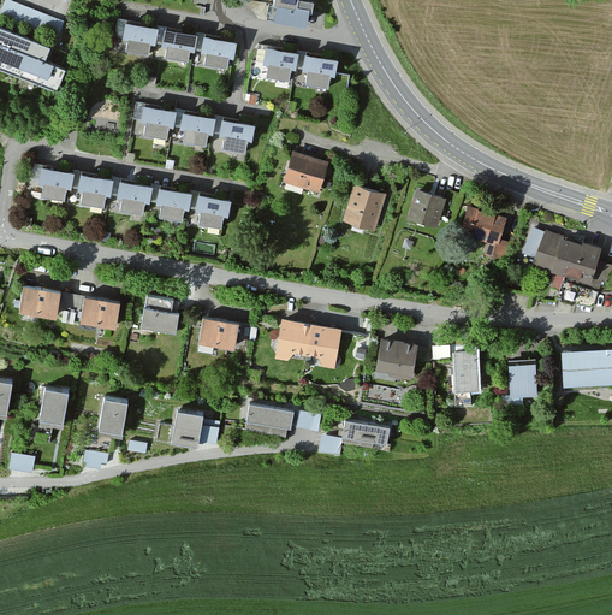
[(9,0),(5,9),(63,30),(67,17),(23,0),(9,0)]
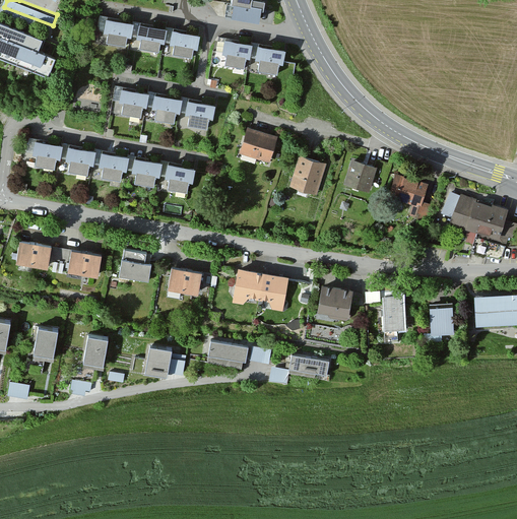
[(229,0),(228,5),(231,5),(229,16),(255,20),(256,10),(260,11),(261,2),(249,0),(229,0)]
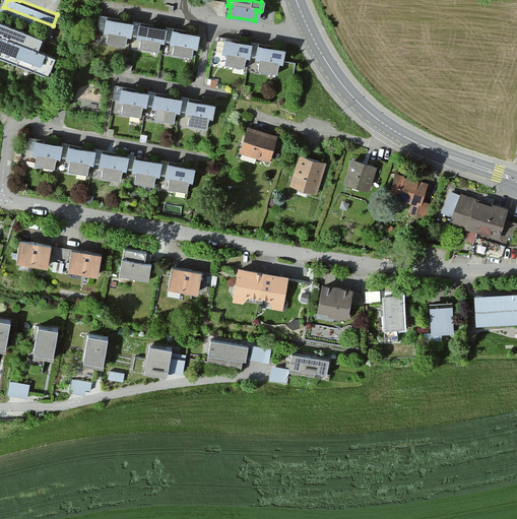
[(131,37),(133,22),(123,21),(106,19),(105,33),(109,34),(108,44),(127,46),(128,37),(131,37)]
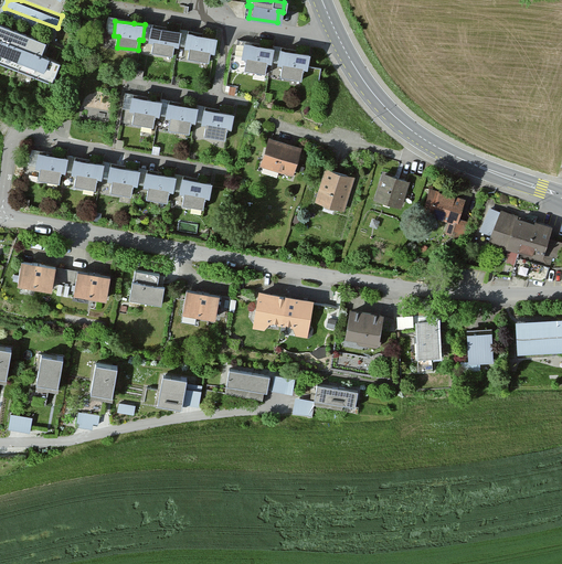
[(7,30),(0,28),(0,64),(50,83),(57,63),(50,61),(39,56),(43,43),(29,38),(7,30)]
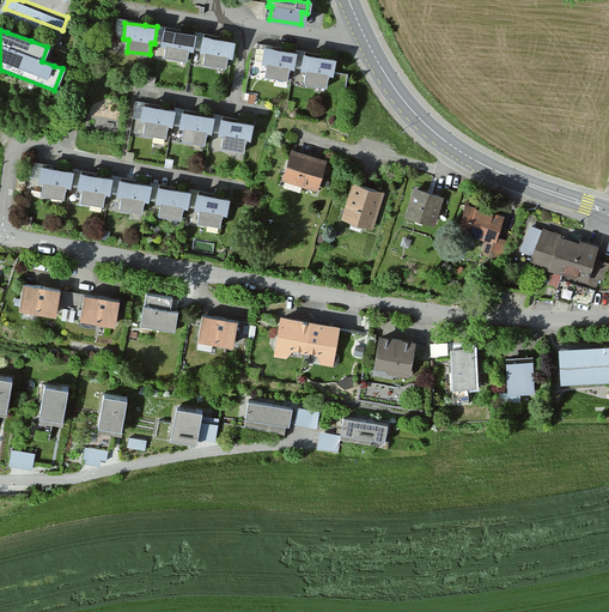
[(193,50),(194,34),(181,32),(162,30),(160,46),(166,47),(165,59),(187,61),(188,49),(193,50)]
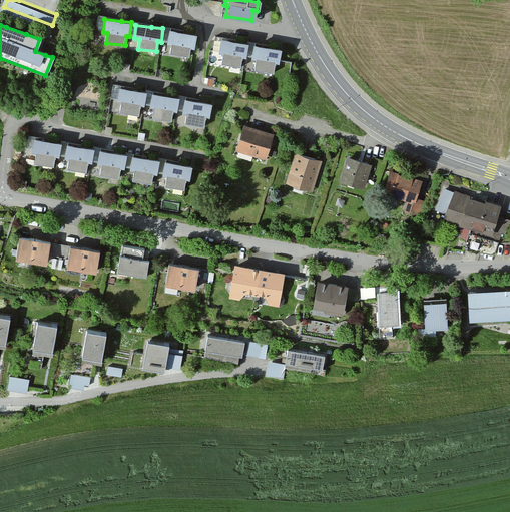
[(195,48),(196,35),(185,33),(169,32),(168,45),(173,45),(172,56),(190,58),(191,48),(195,48)]
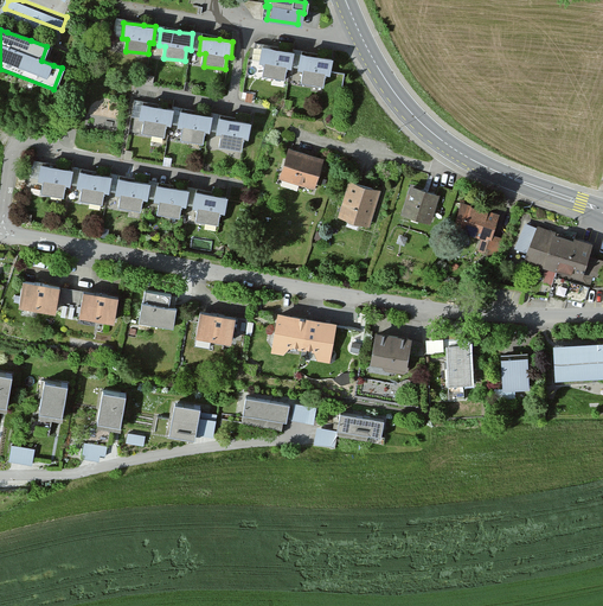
[(290,69),(293,52),(281,51),(261,49),(260,64),(265,65),(263,77),(286,80),(287,68),(290,69)]
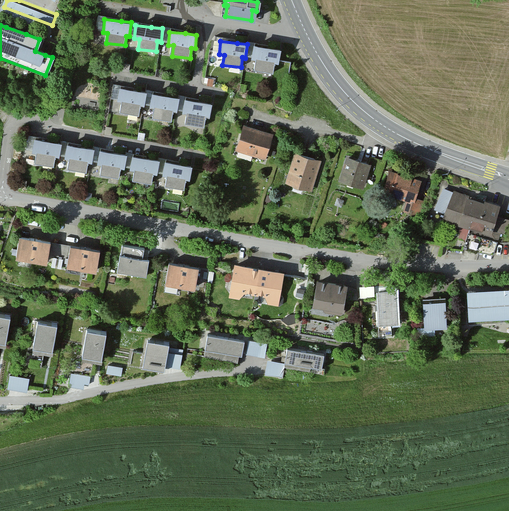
[(277,64),(279,50),(269,49),(252,47),(251,60),(256,61),(254,72),(273,74),(274,64),(277,64)]
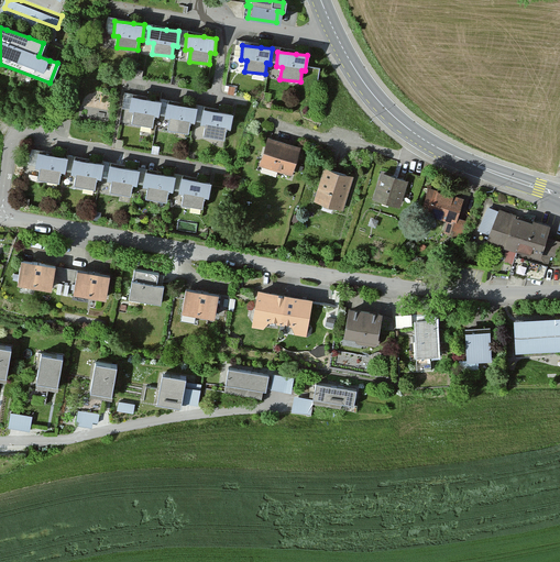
[(157,117),(160,101),(146,99),(131,97),(129,111),(134,112),(132,124),(152,127),(154,116),(157,117)]
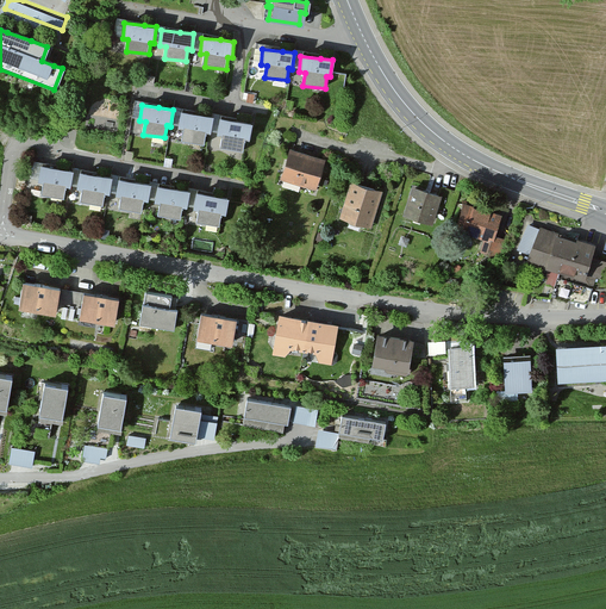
[(210,134),(212,117),(199,115),(180,112),(177,128),(183,129),(181,141),(204,144),(205,132),(210,134)]
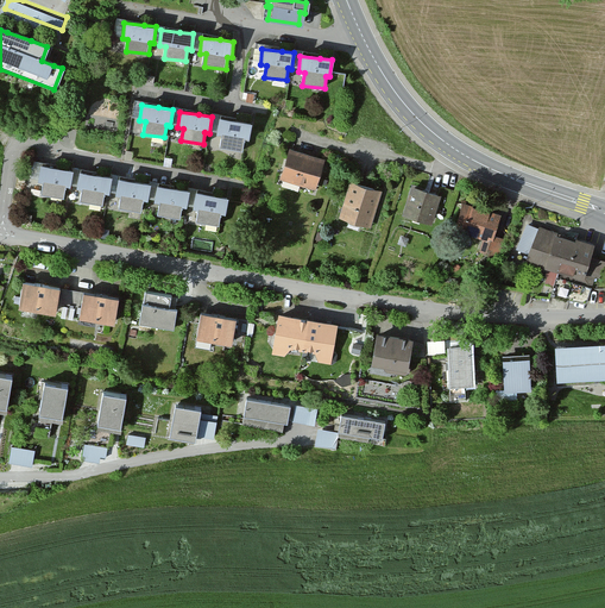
[(250,140),(252,124),(240,123),(221,119),(219,135),(225,136),(222,148),(244,151),(246,139),(250,140)]
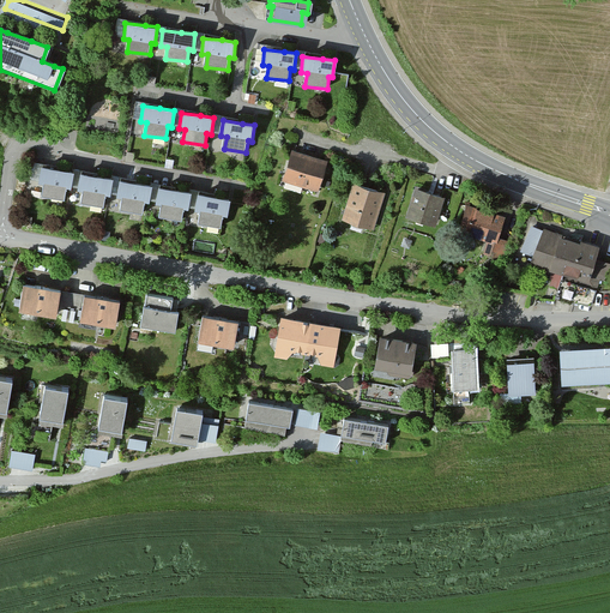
[(282,181),(318,192),(326,161),(307,156),(290,151),(282,181)]
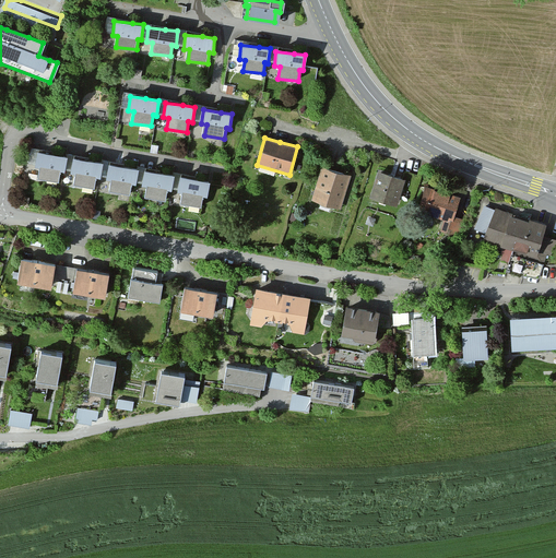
[(64,171),(67,157),(49,154),(37,152),(35,166),(40,167),(39,179),(59,182),(60,171),(64,171)]
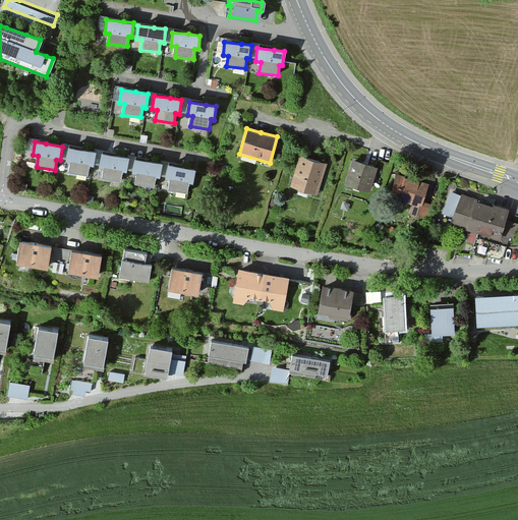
[(94,166),(96,152),(81,150),(69,148),(67,161),(71,161),(70,172),(89,175),(91,165),(94,166)]
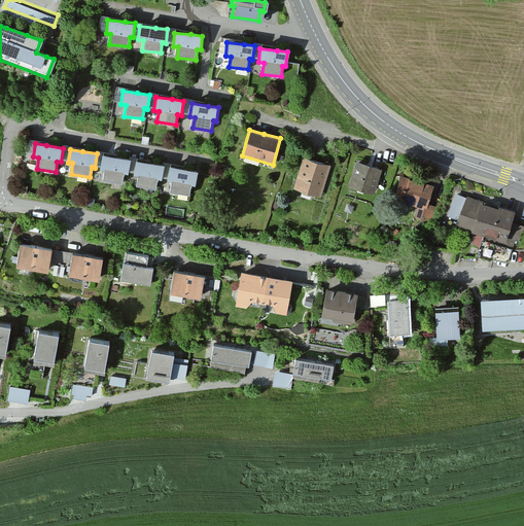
[(128,174),(130,160),(117,158),(102,155),(100,169),(105,169),(103,180),(123,183),(124,173),(128,174)]
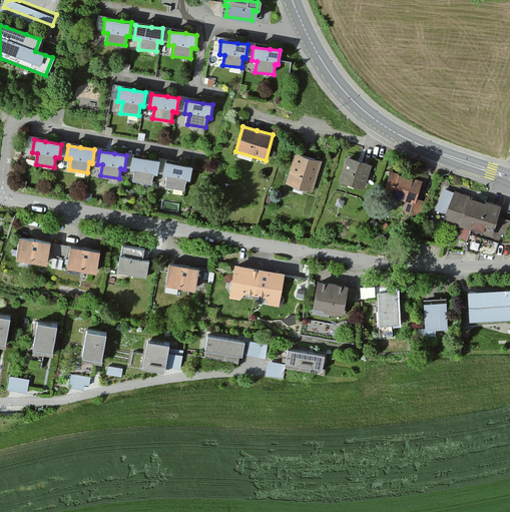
[(310,158),(295,154),(287,186),(316,193),(324,161),(310,158)]
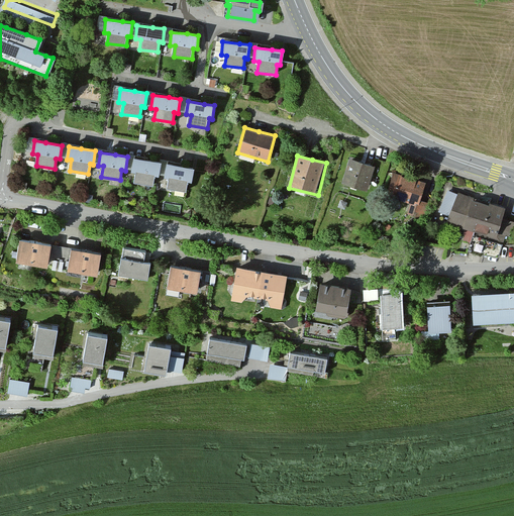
[(159,176),(161,163),(147,161),(133,159),(131,171),(136,172),(134,183),(153,186),(155,176),(159,176)]
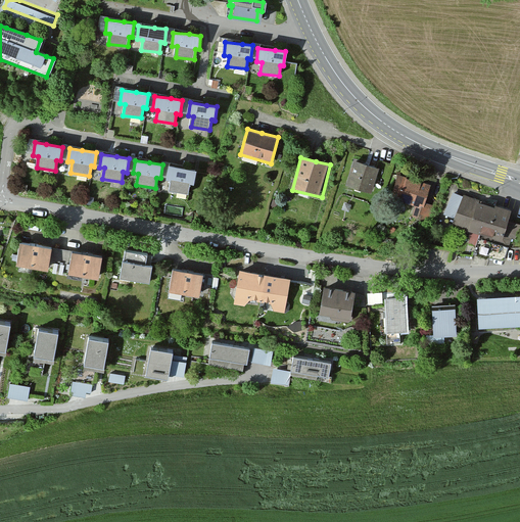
[(379,169),(352,160),(345,186),(372,194),(379,169)]
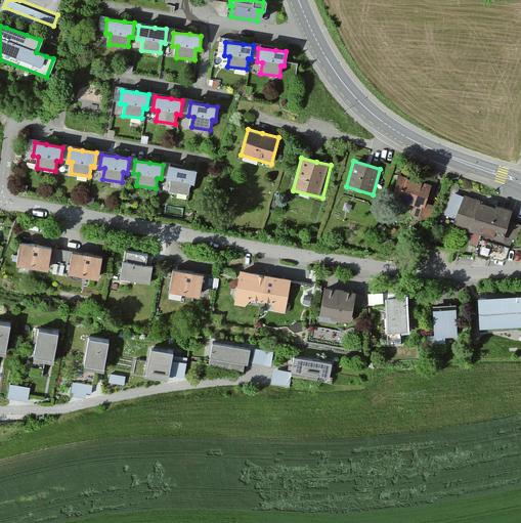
[(193,184),(197,170),(183,168),(169,166),(167,179),(172,179),(170,190),(188,193),(190,183),(193,184)]
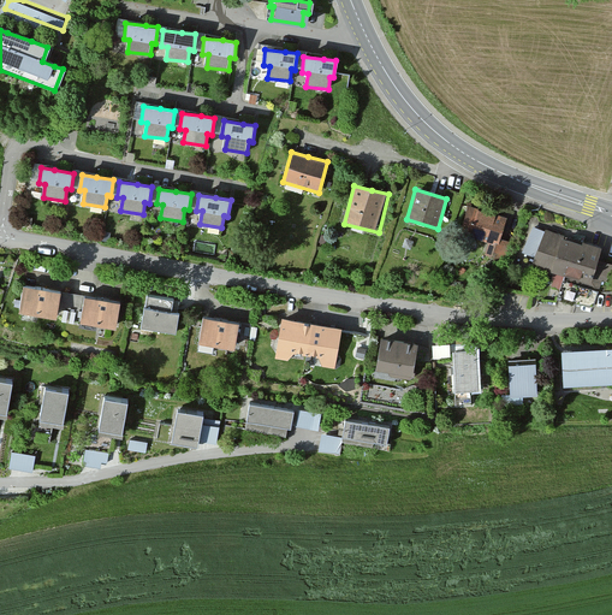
[(495,213),(468,205),(458,235),(492,244),(489,254),(505,258),(510,241),(500,238),(506,217),(495,213)]
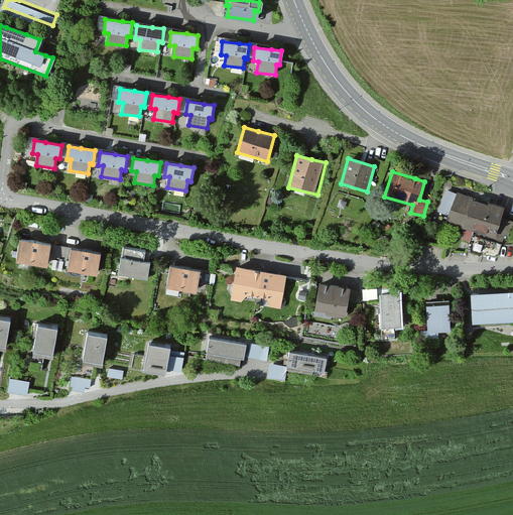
[(446,222),(495,235),(503,207),(480,201),(446,190),(440,213),(449,215),(446,222)]
